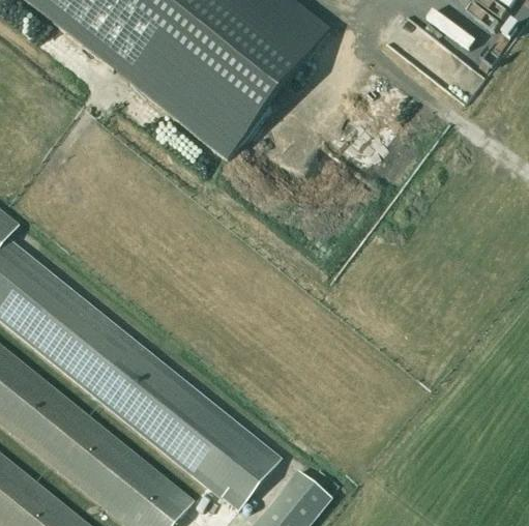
[(26,0),(227,158),(329,29),(292,0),(26,0)]
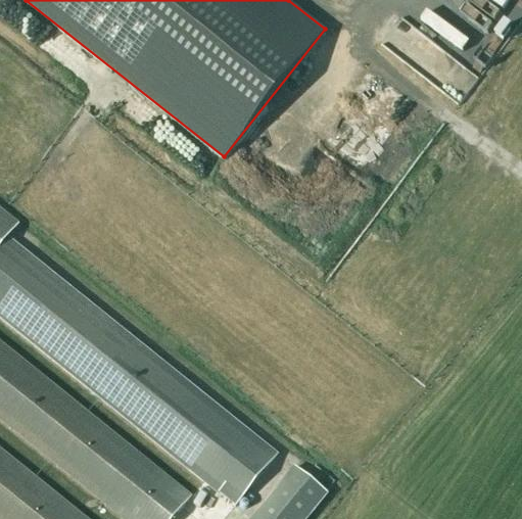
[(399,0),(408,12),(421,2),(419,0),(399,0)]
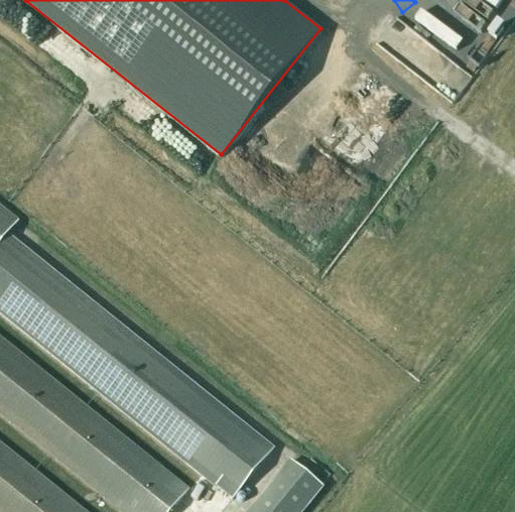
[(405,13),(400,24),(417,33),(423,22),(405,13)]
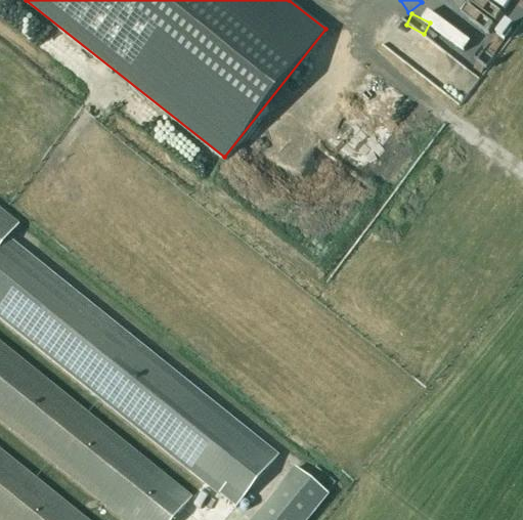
[(407,190),(423,180),(417,173),(402,183),(407,190)]
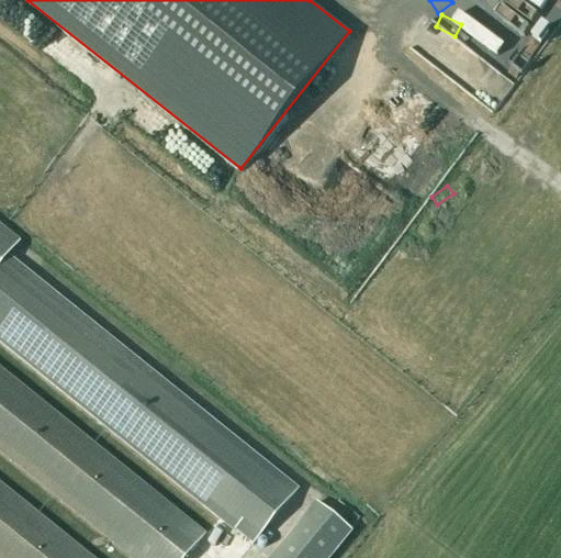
[(0,557),(98,557),(0,479),(0,449),(135,557),(183,557),(206,531),(0,365),(0,338),(253,542),(298,487),(6,253),(20,236),(0,220),(0,557)]
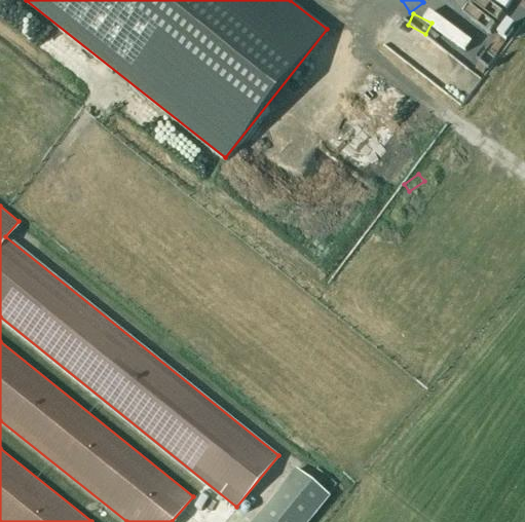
[(307,521),(331,494),(296,467),(250,521),(307,521)]
